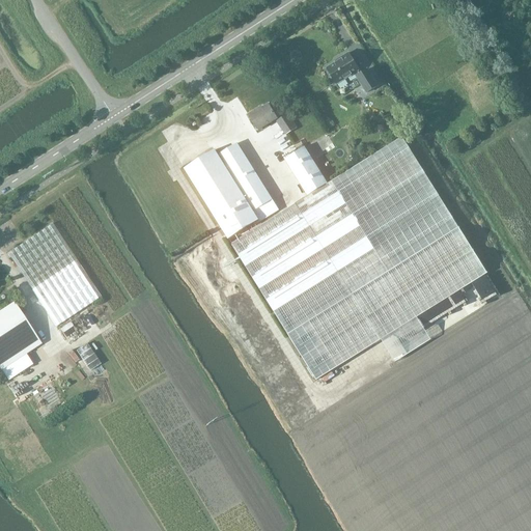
[(348,53),(339,59),(339,60),(326,68),(336,84),(355,73),(356,76),(366,93),(378,86),(367,70),(361,74),(360,72),(348,53)]
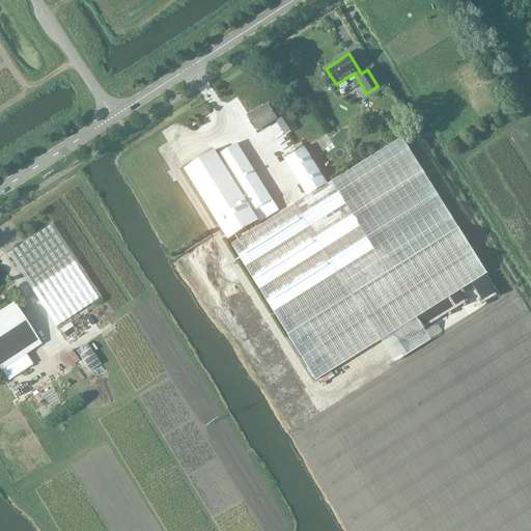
[(258,130),(277,118),(268,105),(257,111),(256,110),(249,115),(258,130)]
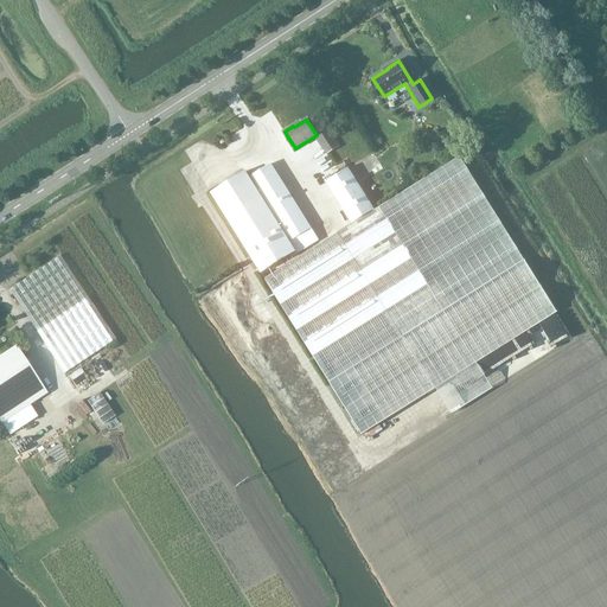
[(328,131),(318,138),(327,154),(338,147),(328,131)]
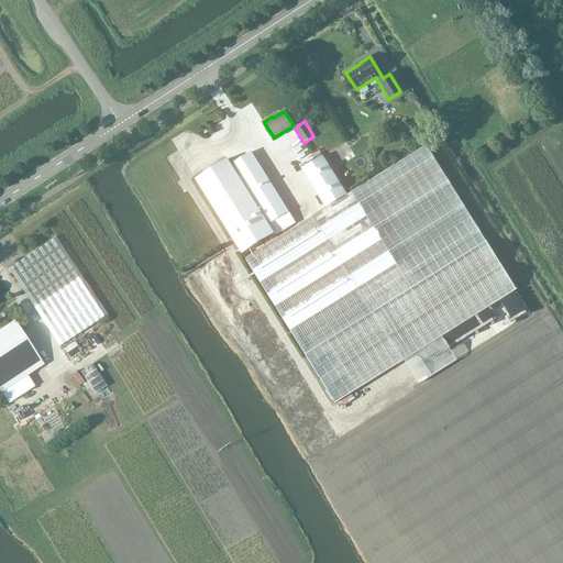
[(326,208),(245,258),(305,355),(335,404),(517,290),(486,242),(443,173),(427,145),(348,195),(346,194),(344,196),(326,208)]
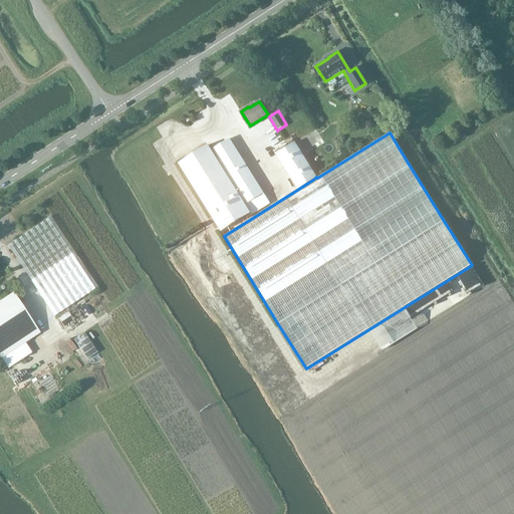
[(211,151),(245,205),(263,193),(229,139),(211,151)]
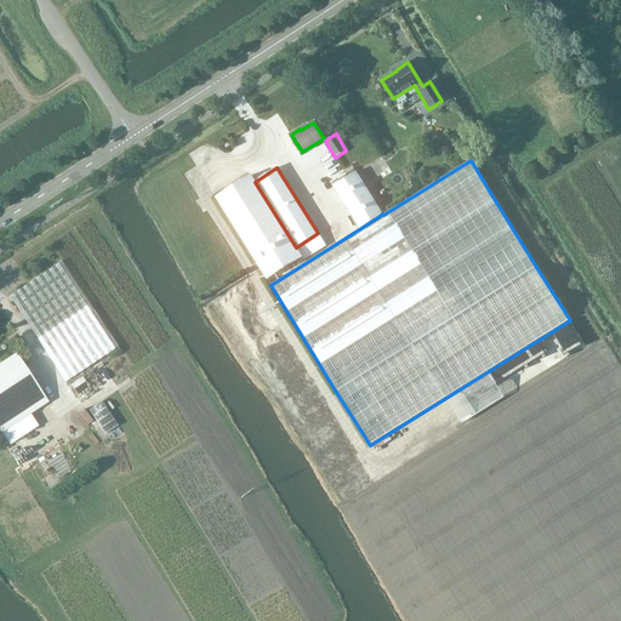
[(357,172),(332,187),(359,229),(380,216),(382,214),(360,180),(357,172)]
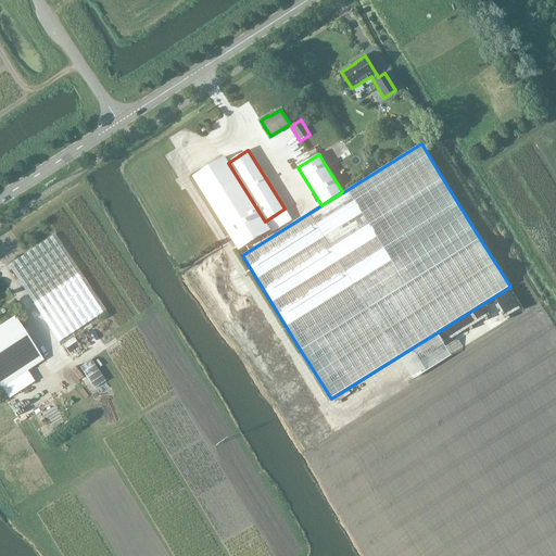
[(265,222),(228,163),(224,156),(192,177),(239,251),(272,231),(265,222)]
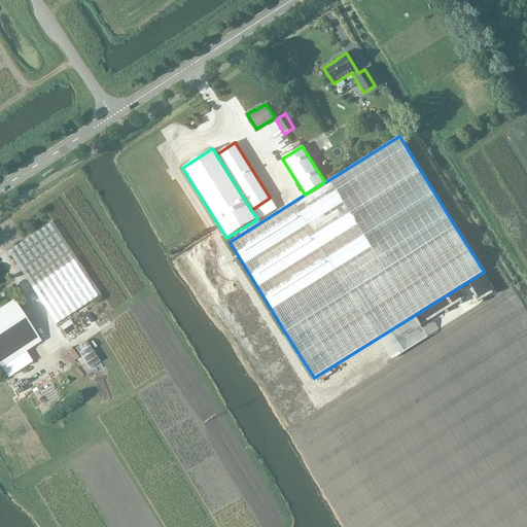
[(51,221),(24,240),(7,250),(56,324),(100,295),(51,221)]
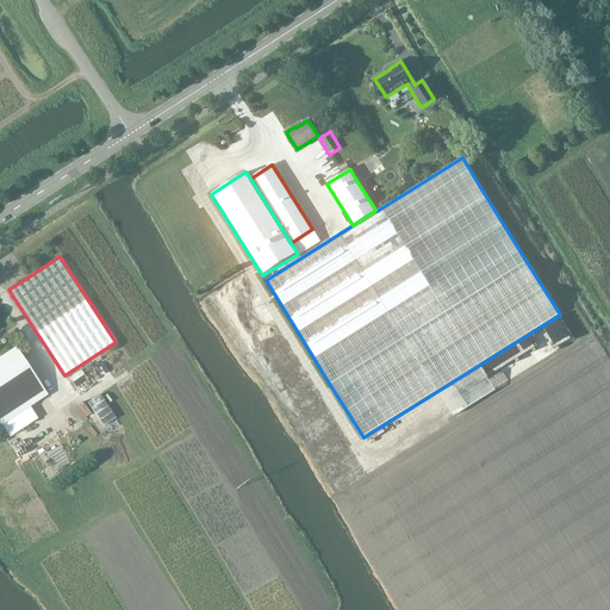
[(249,313),(257,327),(269,319),(261,306),(249,313)]
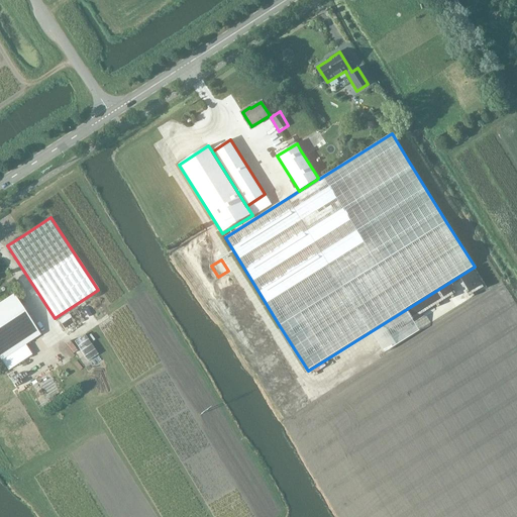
[(0,358),(1,360),(32,340),(39,335),(13,295),(0,303),(0,358)]
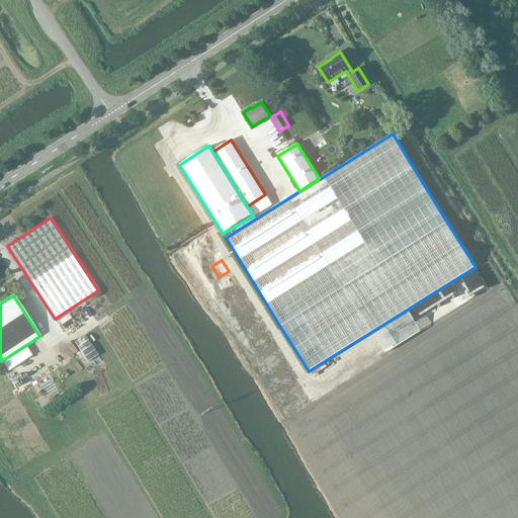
[(406,310),(371,331),(385,354),(420,332),(406,310)]
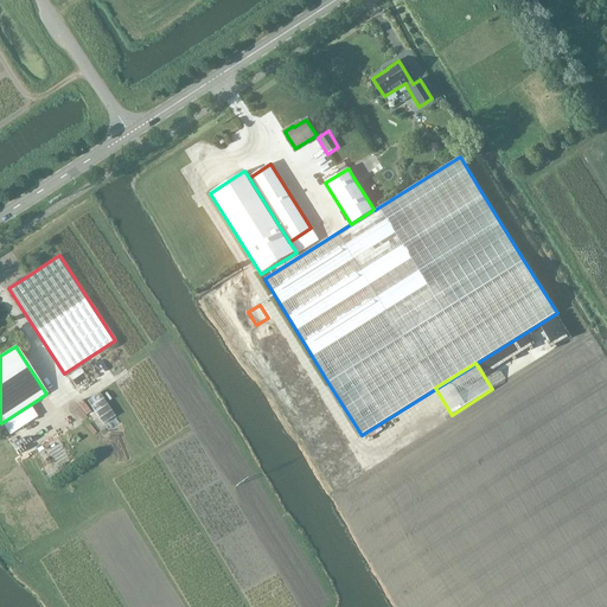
[(102,423),(115,415),(100,391),(87,400),(102,423)]
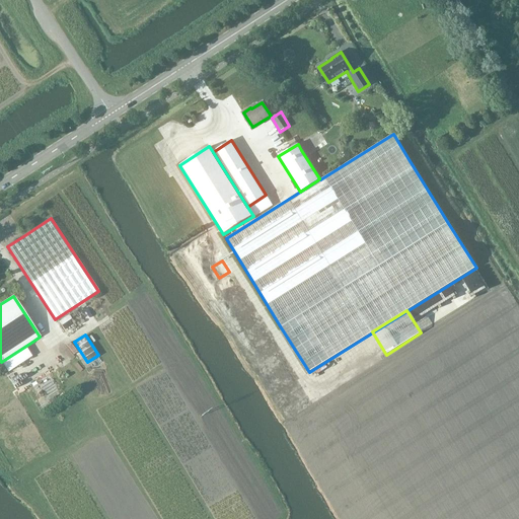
[(19,378),(33,372),(28,360),(14,366),(19,378)]
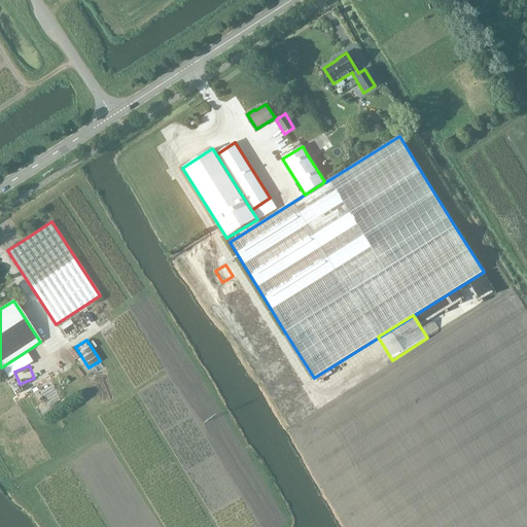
[(107,367),(100,371),(107,384),(106,385),(111,395),(119,392),(107,367)]
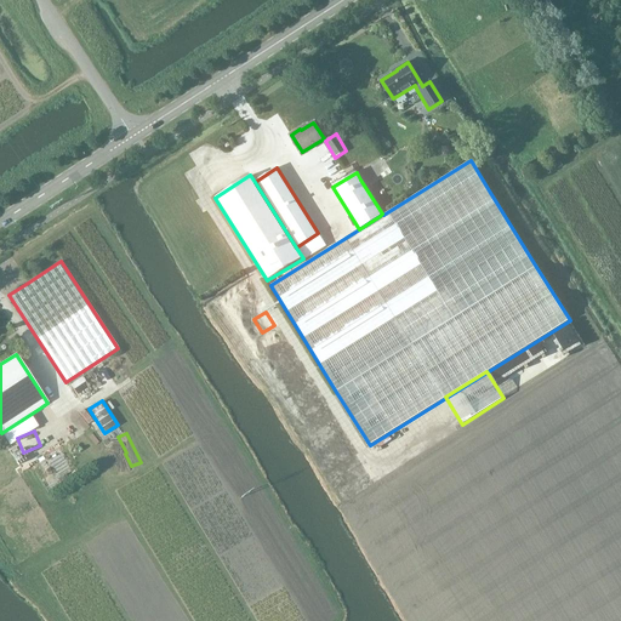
[(61,451),(46,457),(60,484),(73,478),(61,451)]
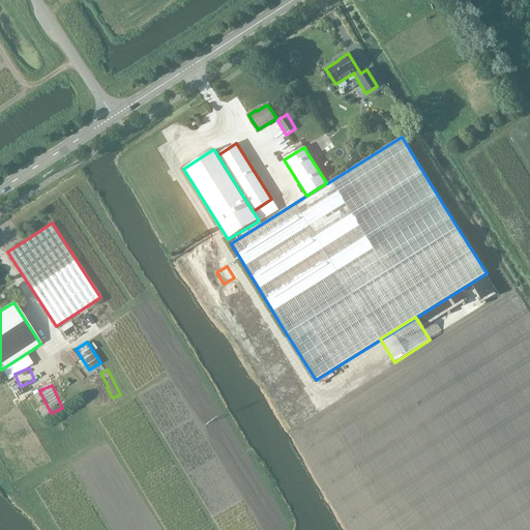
[(30,399),(34,406),(40,403),(34,392),(27,396),(26,394),(12,403),(16,408),(30,399)]
